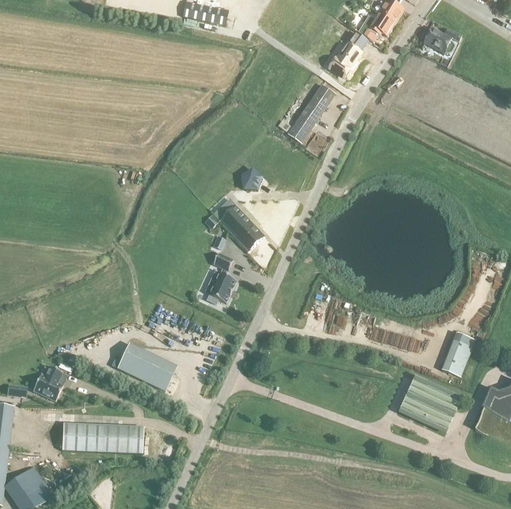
[(385,0),(378,12),(385,16),(395,22),(403,10),(388,0),(385,0)]
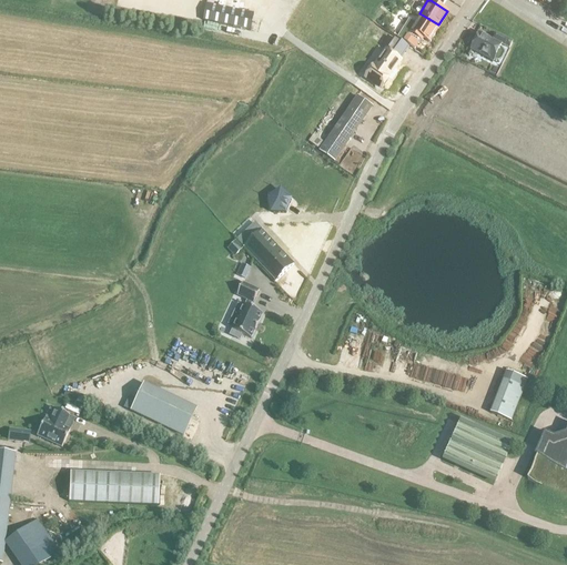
[(206,2),(203,18),(250,28),(253,11),(206,2)]
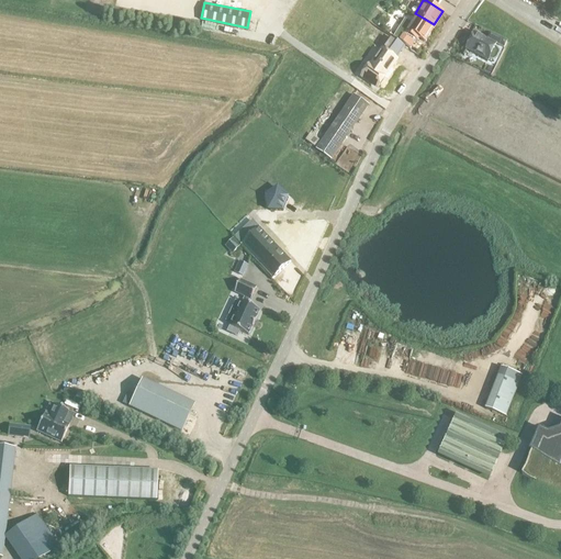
[(423,18),(415,13),(405,30),(417,37),(418,35),(425,40),(434,24),(423,18)]
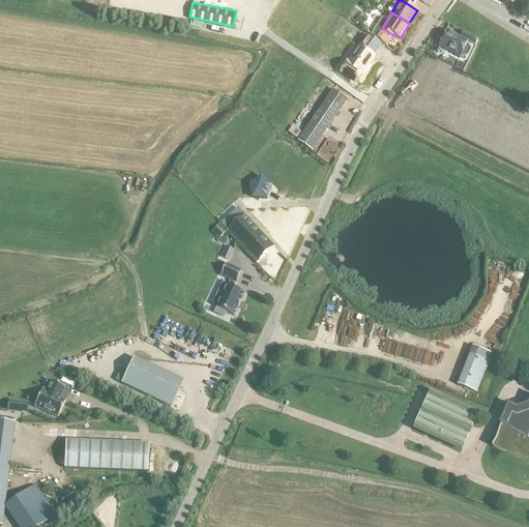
[(465,42),(467,39),(474,42),(477,36),(463,29),(460,34),(446,28),(439,42),(460,54),(461,52),(464,54),(468,52),(469,49),(469,45),(465,42)]
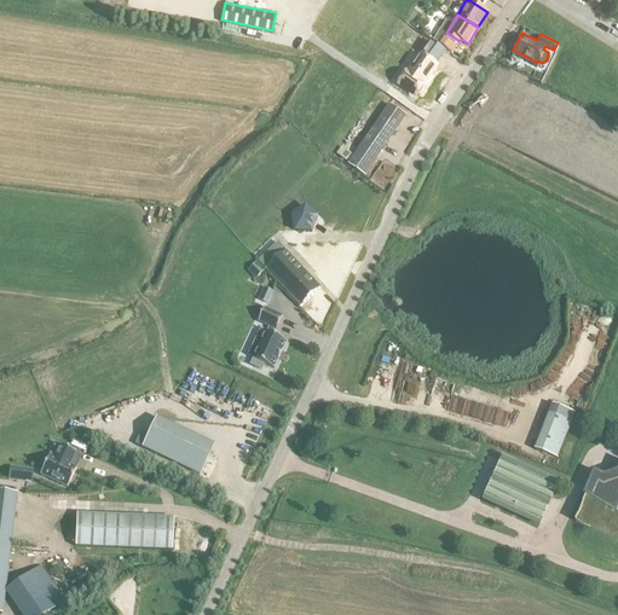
[(451,51),(456,45),(443,35),(438,41),(451,51)]
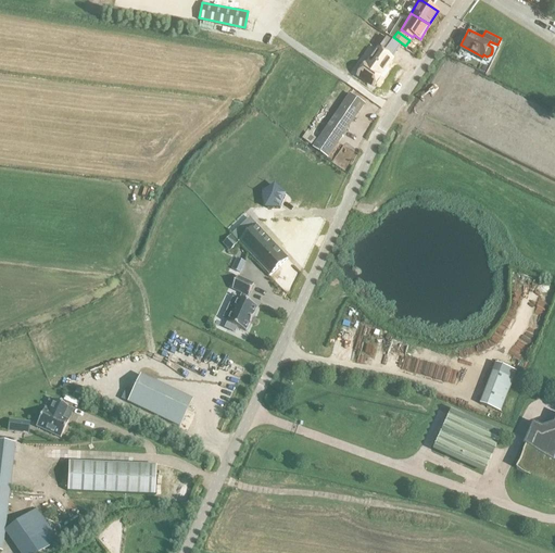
[(390,57),(399,44),(387,35),(377,48),(390,57)]
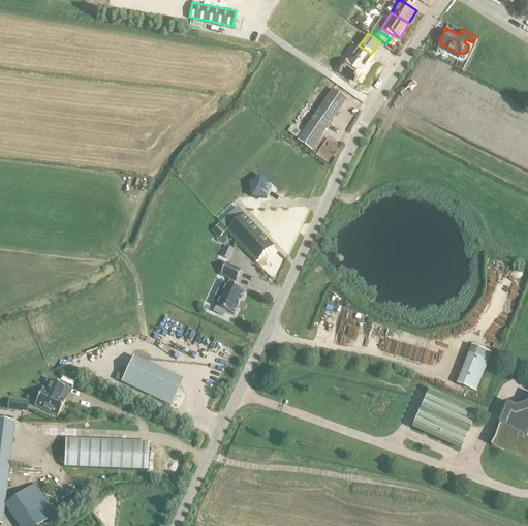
[(354,81),(362,71),(360,70),(363,65),(364,66),(372,55),(371,54),(359,45),(348,61),(347,61),(340,70),(354,81)]
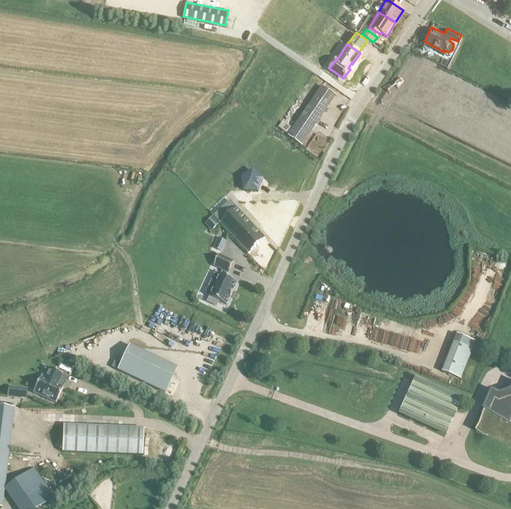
[(287,133),(301,144),(336,93),(321,83),(287,133)]
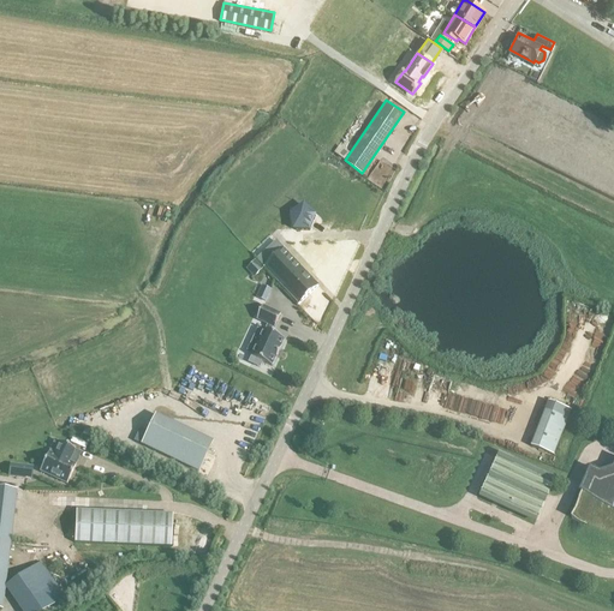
[(350,153),(338,144),(333,150),(345,159),(350,153)]
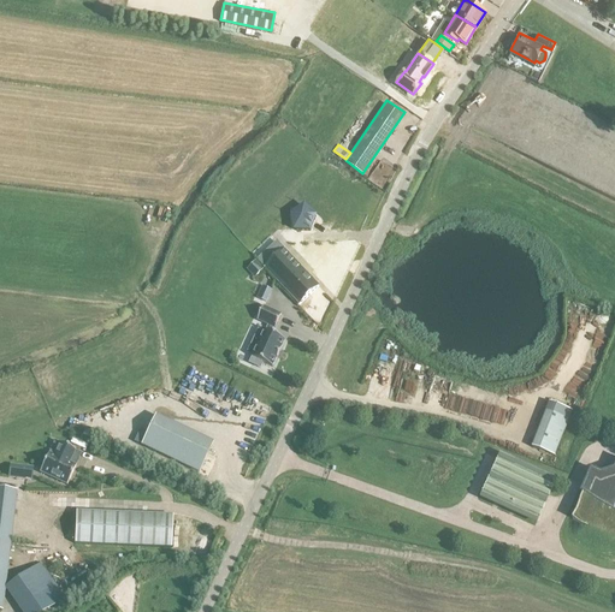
[(309,227),(314,215),(314,213),(305,203),(302,203),(291,212),(291,213),(294,226),(295,227),(308,229),(309,227)]
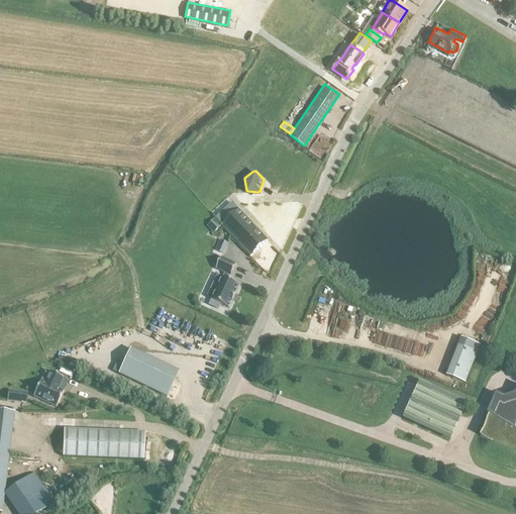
[(221,223),(250,254),(267,238),(237,207),(221,223)]
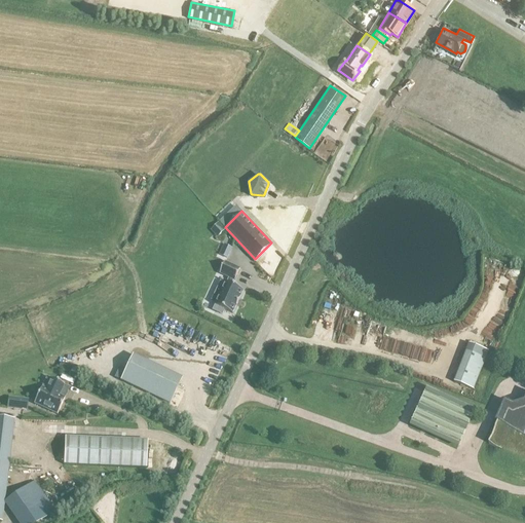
[(218,221),(210,228),(217,235),(224,228),(218,221)]
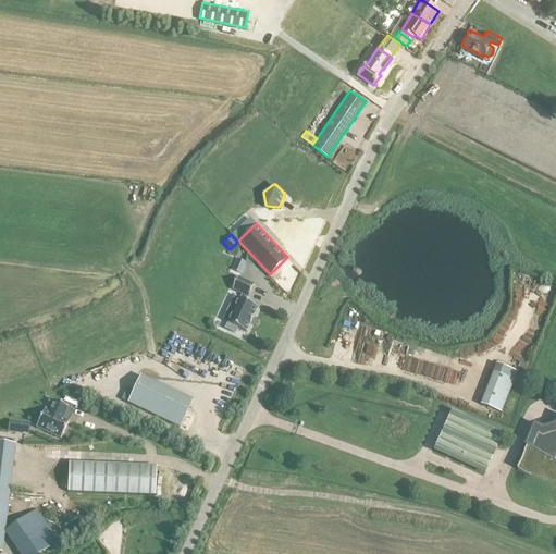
[(245,261),(236,257),(232,267),(239,271),(245,261)]
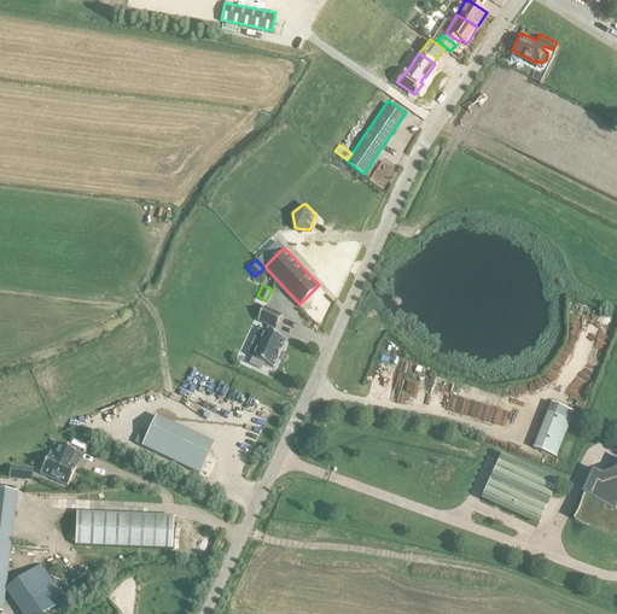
[(285,338),(273,332),(281,314),(263,305),(257,319),(269,323),(267,329),(266,328),(265,331),(258,328),(248,351),(254,354),(250,362),(260,367),(263,361),(272,366),(277,355),(278,356),(281,349),(280,348),(285,338)]
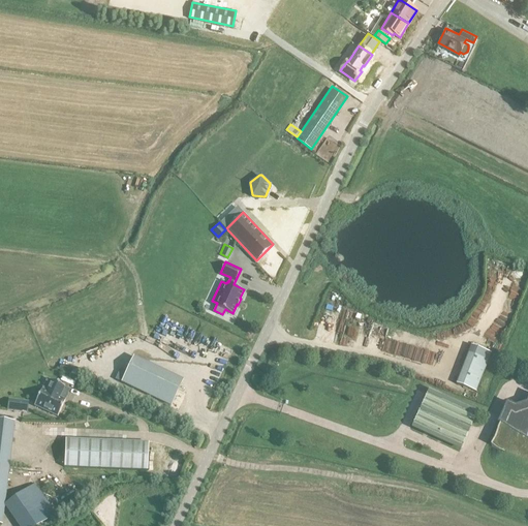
[(456,383),(475,391),(491,352),(471,344),(456,383)]
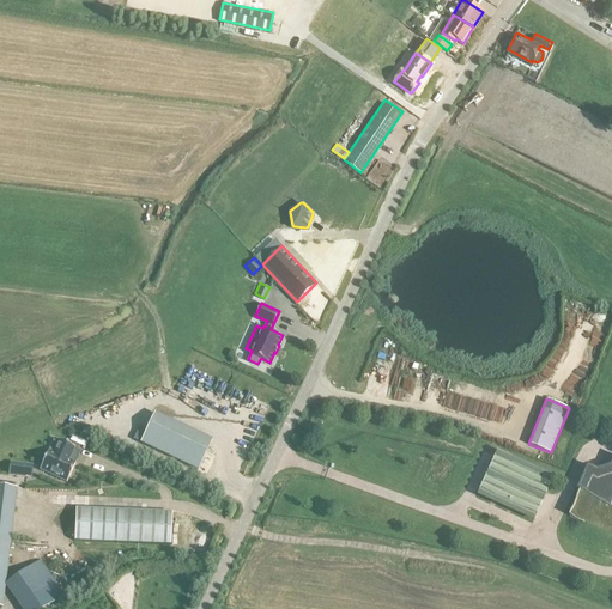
[(152,414),(139,442),(197,469),(210,442),(152,414)]
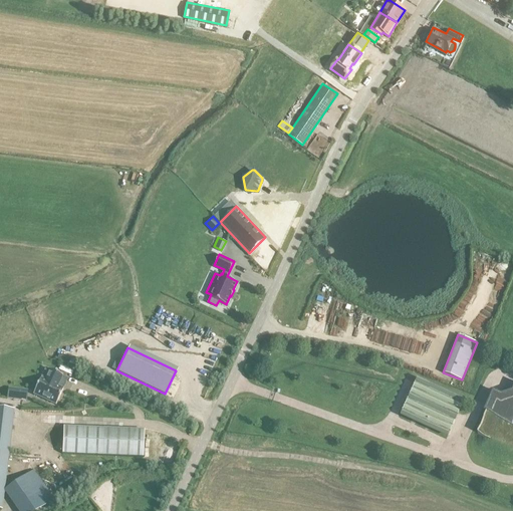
[(56,384),(61,373),(48,367),(43,377),(39,376),(32,392),(55,403),(62,387),(56,384)]
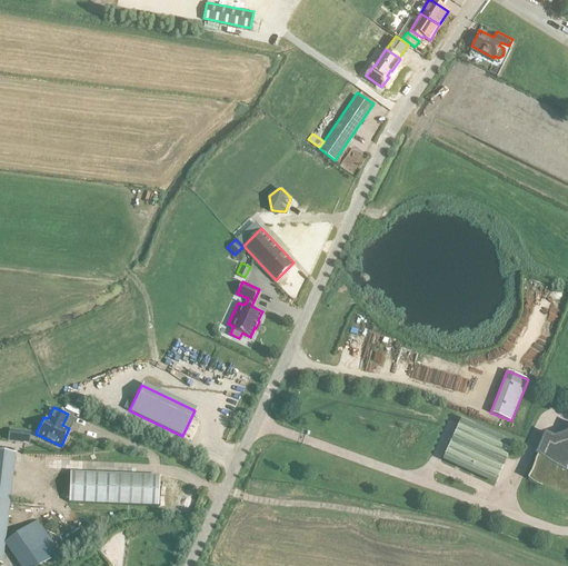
[(445,458),(495,480),(511,444),(462,420),(445,458)]
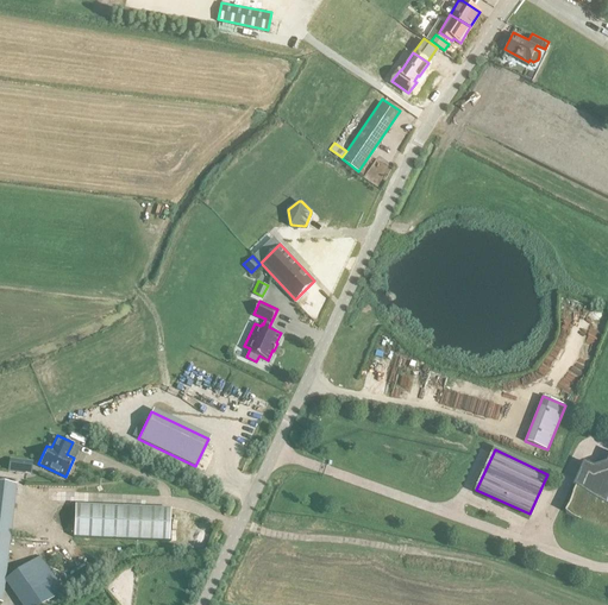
[(32,459),(8,457),(7,468),(31,471),(32,459)]
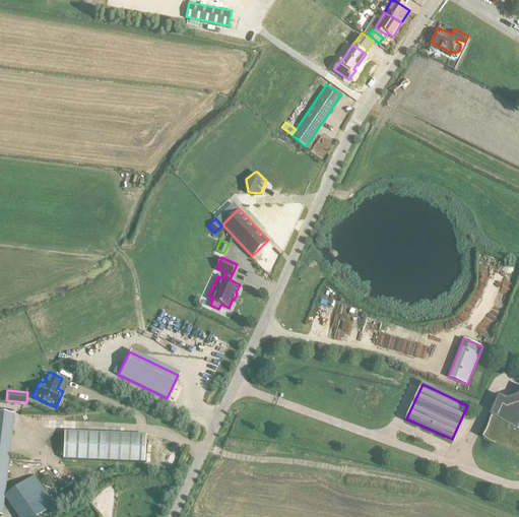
[(495,443),(513,451),(518,451),(518,391),(518,394),(507,398),(499,394),(489,415),(492,416),(482,437),(495,443)]
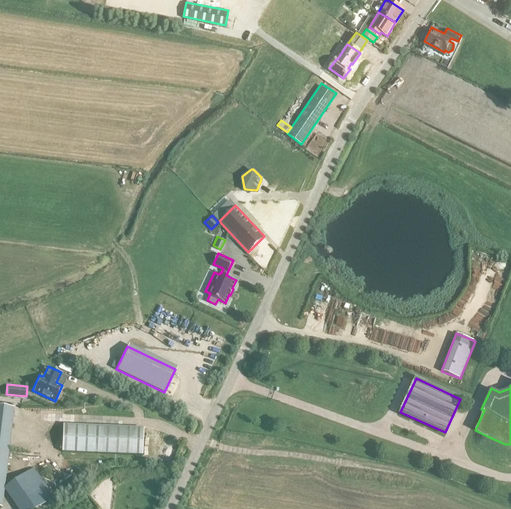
[(0,506),(1,506),(13,406),(0,404),(0,506)]
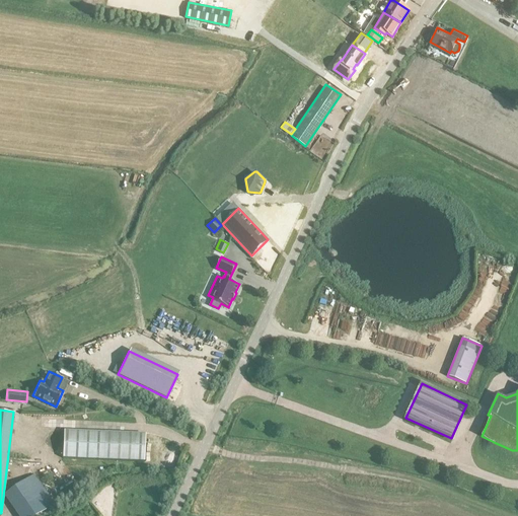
[(145,432),(63,429),(62,456),(143,459),(145,432)]
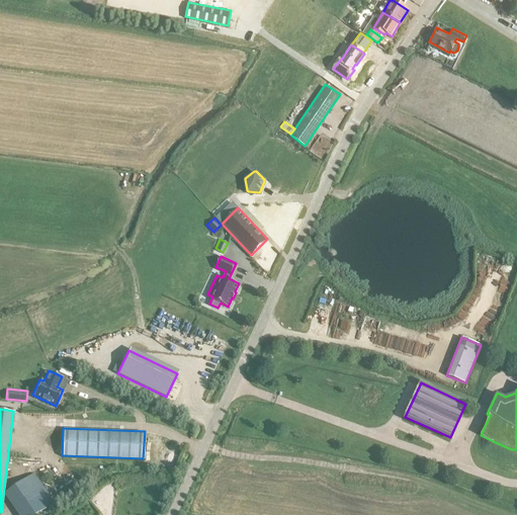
[(32,473),(4,492),(18,514),(28,514),(52,500),(32,473)]
